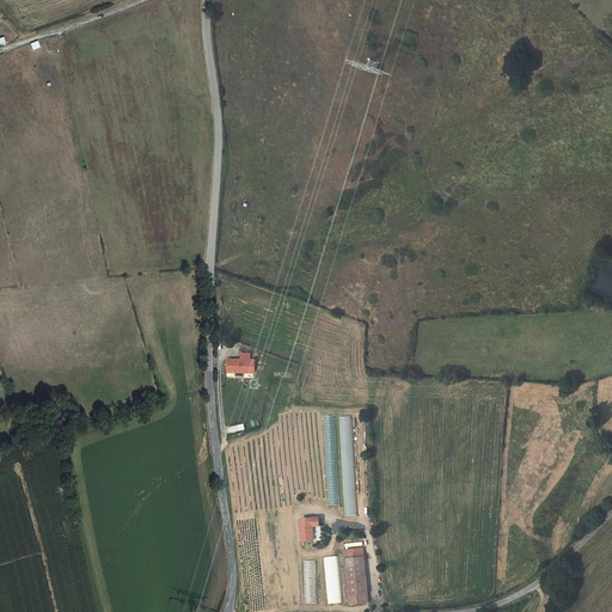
[(234,361),(228,361),(228,369),(234,369),(234,372),(245,372),(245,371),(255,371),(256,359),(251,359),(251,353),(242,353),(242,359),(234,359),(234,361)]
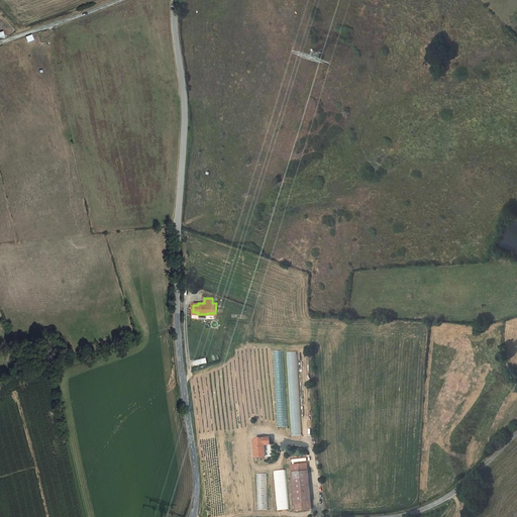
[(283,351),(274,351),(278,427),(287,426),(283,351)]
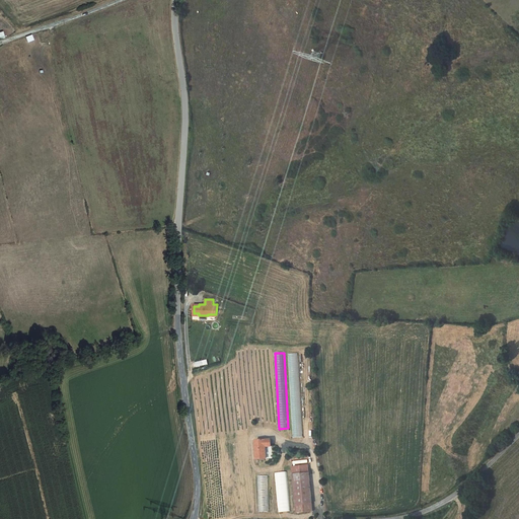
[(291,385),(293,437),(303,437),(299,353),(289,354),(291,385)]
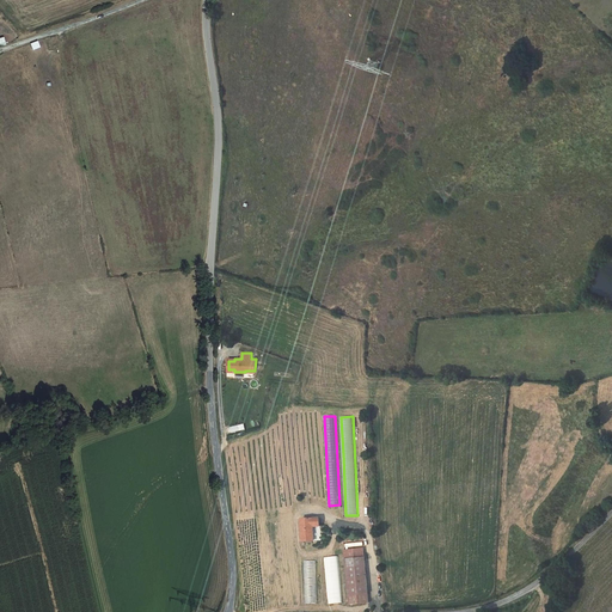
[(319,526),(319,518),(301,519),(303,542),(314,540),(313,527),(319,526)]
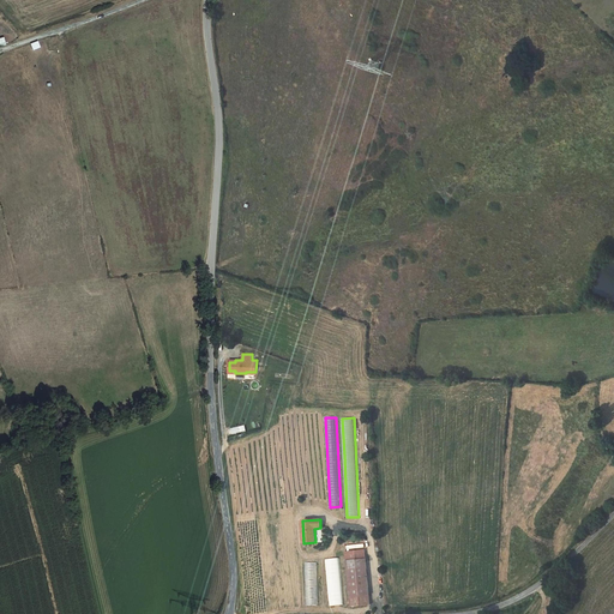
[(363,551),(345,553),(351,608),(369,606),(363,551)]
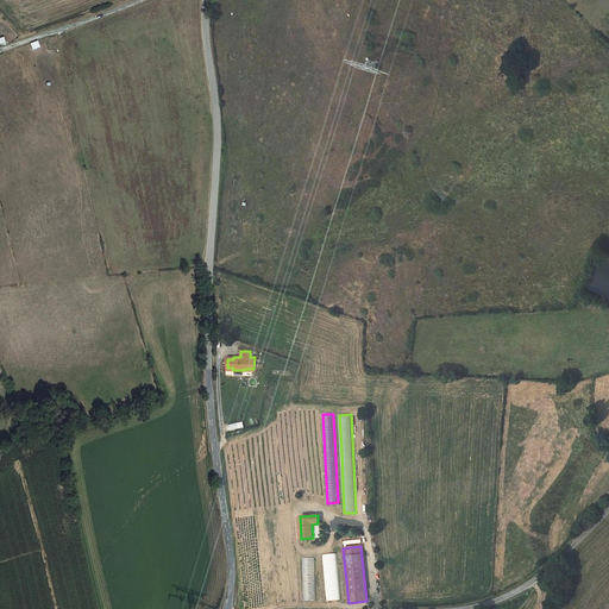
[(338,553),(322,554),(326,601),(340,600),(338,553)]
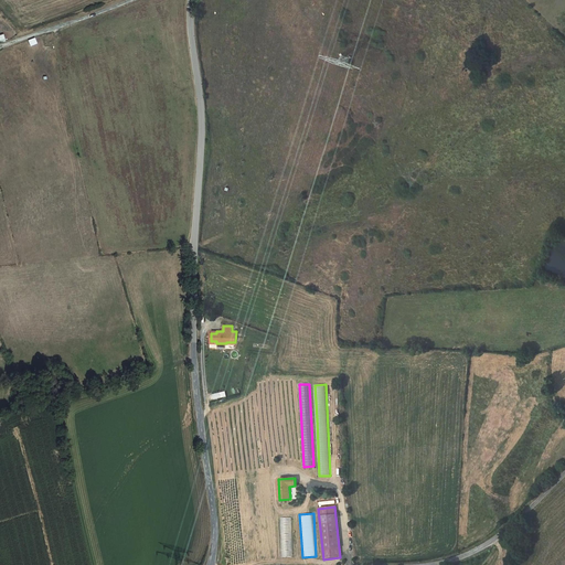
[(291,518),(278,519),(279,557),(295,557),(291,518)]
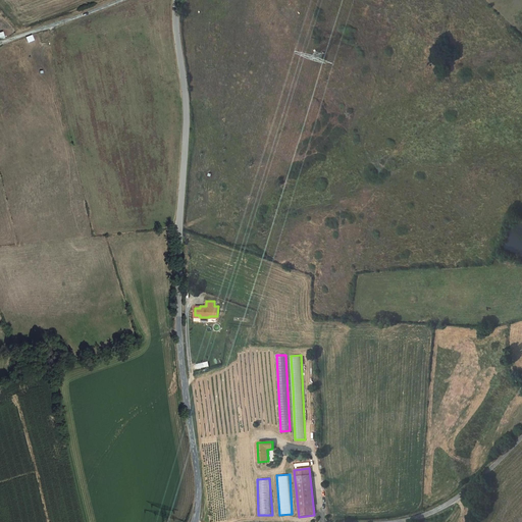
All buildings are outlined.
